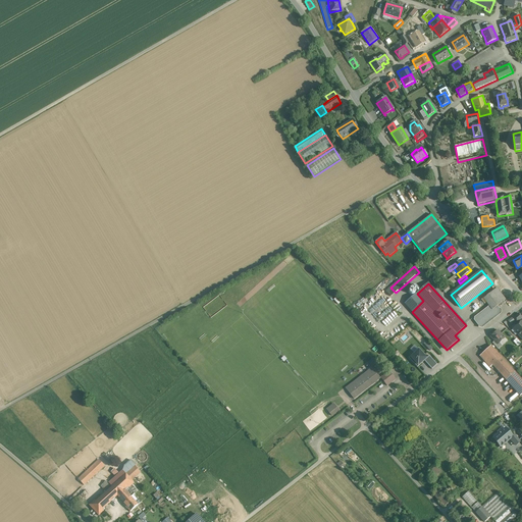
[(497,289),(483,299),(488,306),(474,316),(474,320),(478,326),(482,326),(500,313),(500,310),(497,306),(506,300),(497,289)]
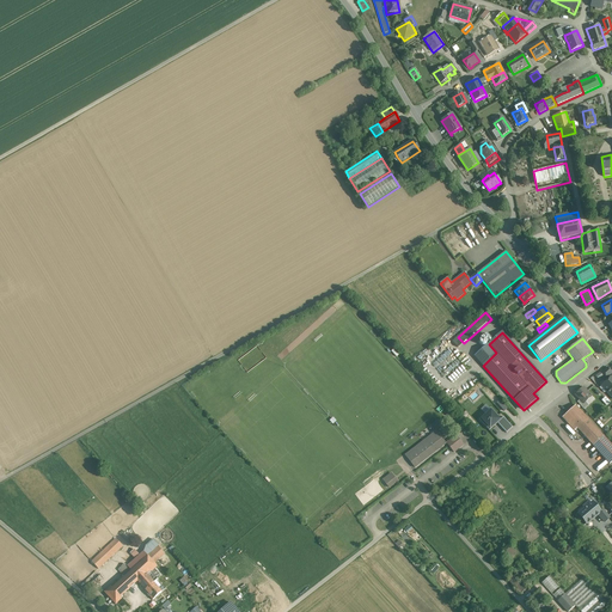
[(592,397),(583,387),(575,395),(580,401),(583,404),(586,403),(592,397)]
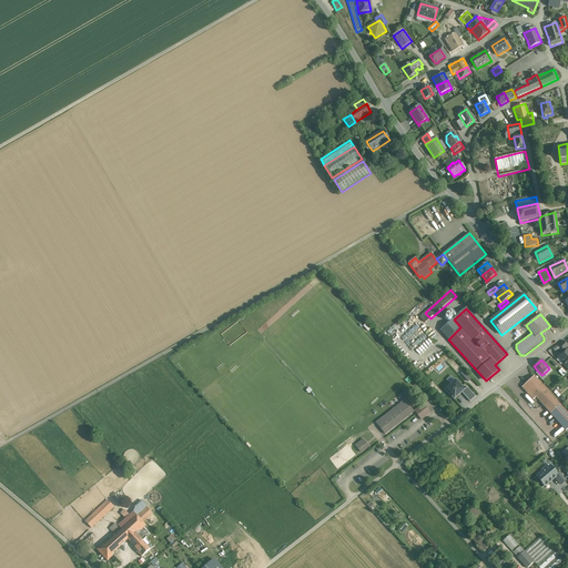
[(465,371),(460,374),(468,382),(472,378),(465,371)]
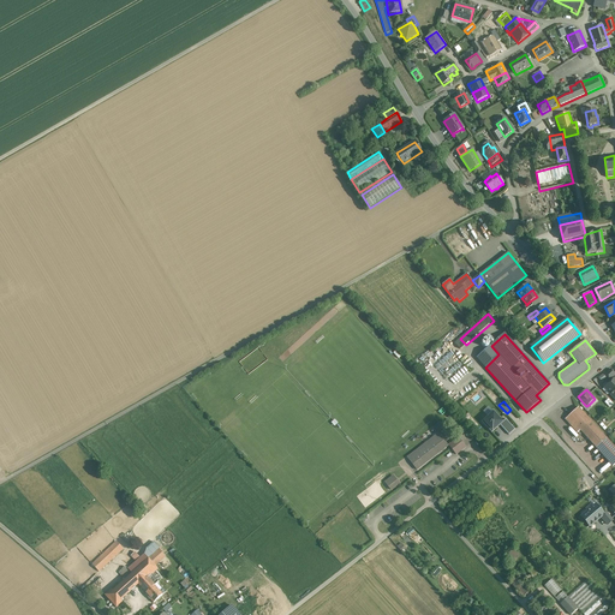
[(589,405),(586,406),(583,402),(580,405),(587,412),(591,408),(589,405)]
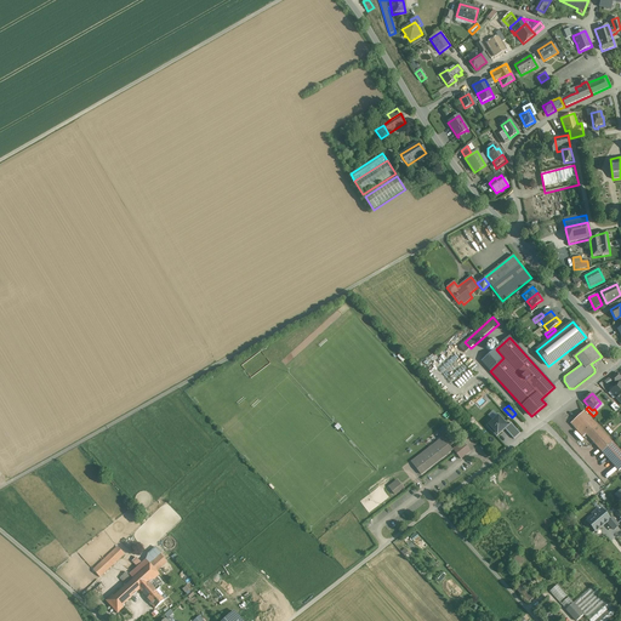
[(620,468),(620,453),(584,411),(570,423),(584,438),(586,434),(619,471),(620,468)]
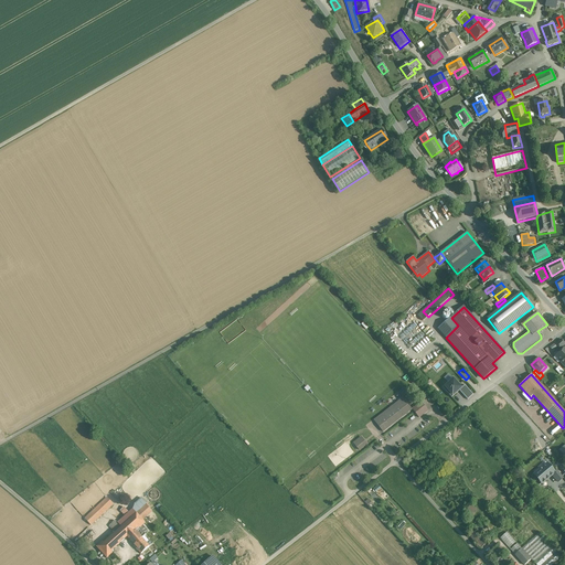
[(454,377),(443,387),(451,397),(459,390),(462,387),(454,377)]
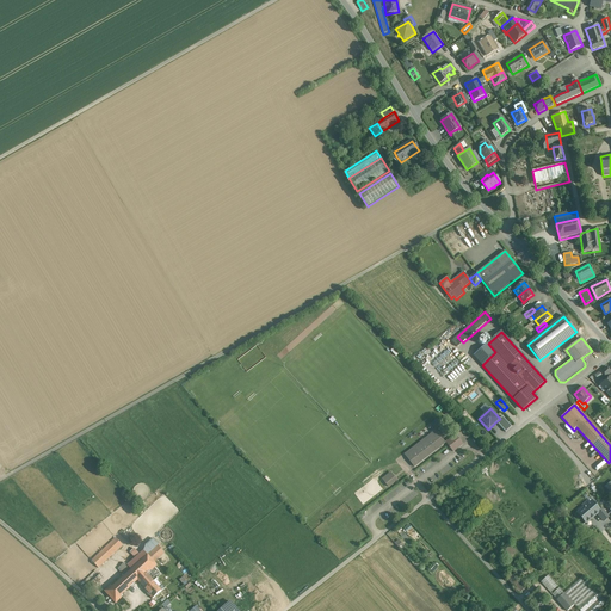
[(500,419),(497,421),(505,431),(511,426),(503,417),(500,419)]
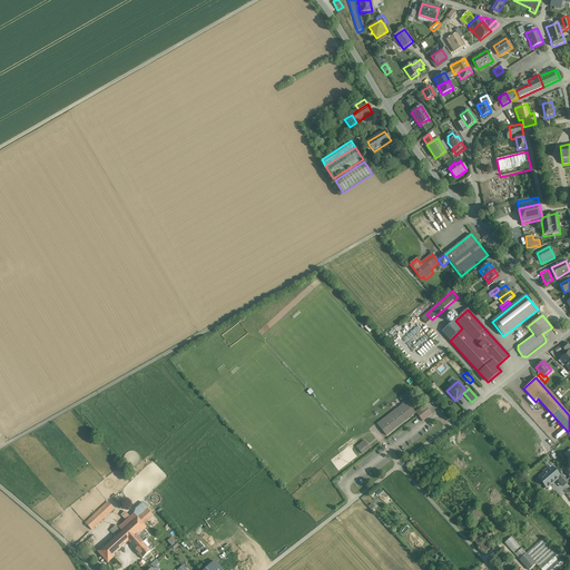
[(402,409),(379,426),(386,435),(415,413),(408,404),(406,405),(405,403),(401,406),(402,409)]
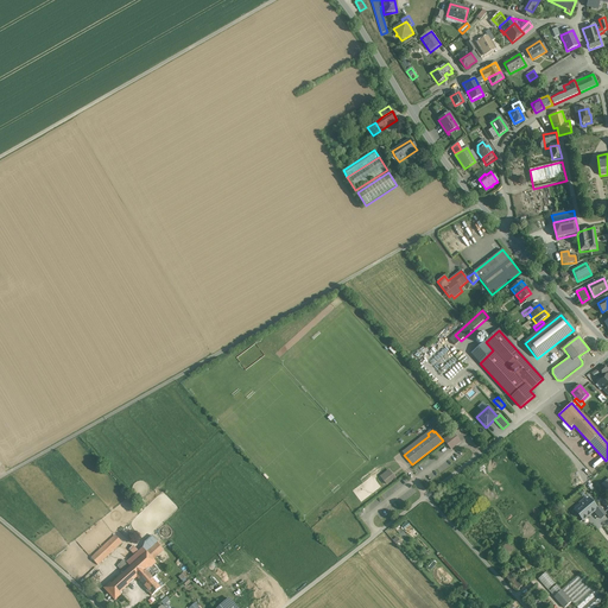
[(461,442),(454,432),(443,441),(445,443),(451,450),(461,442)]
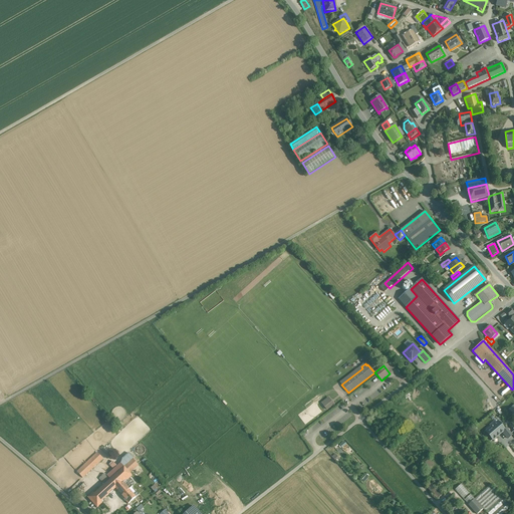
[(330,400),(323,405),(326,410),(333,405),(331,402),(330,400)]
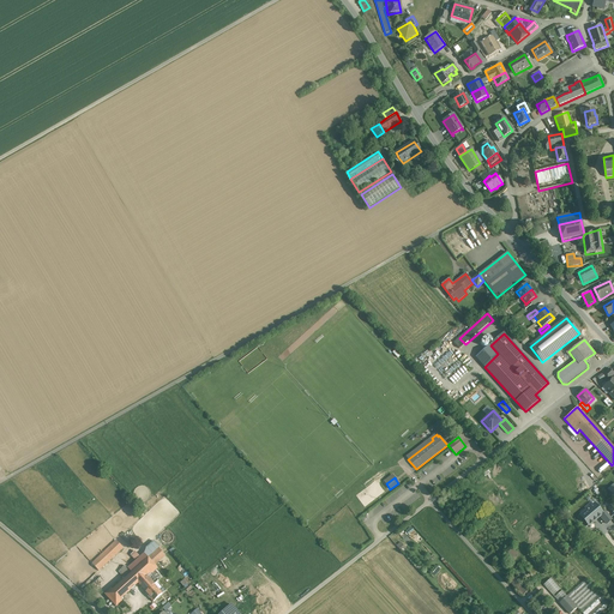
[(603,513),(595,504),(581,516),(589,525),(603,513)]
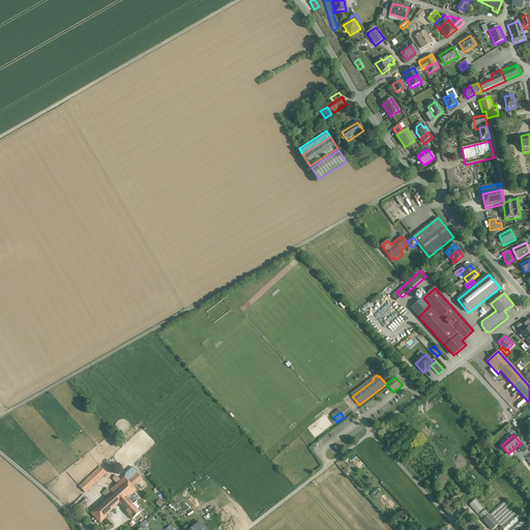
[(109,462),(113,467),(117,464),(113,459),(109,462)]
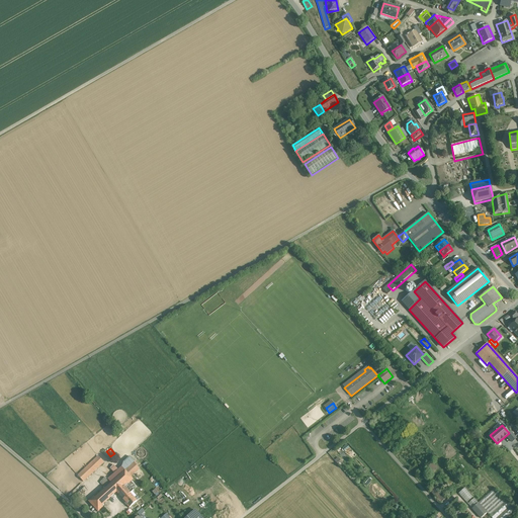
[(99,457),(87,467),(92,473),(104,462),(99,457)]
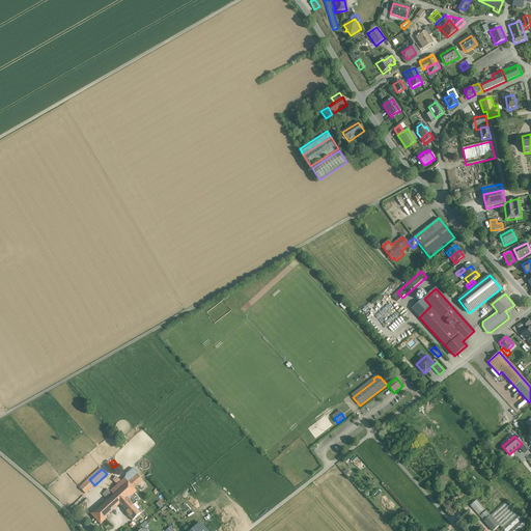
[(444,474),(439,478),(443,483),(448,478),(444,474)]
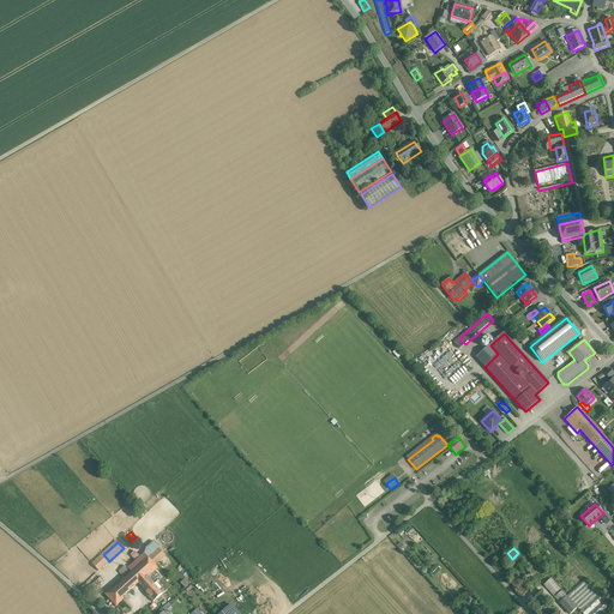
[(160,549),(149,559),(155,566),(166,557),(160,549)]
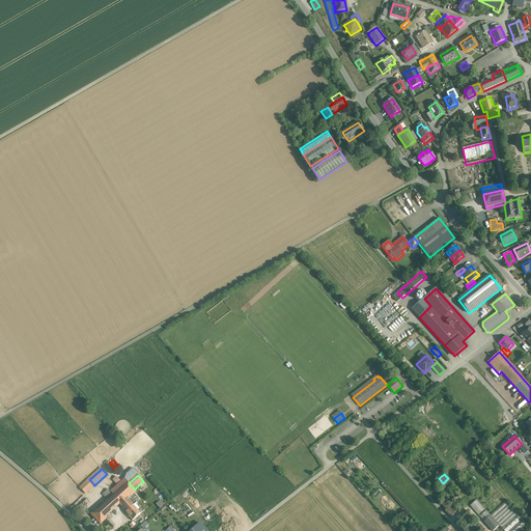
[(88,479),(79,487),(85,494),(94,485),(89,479),(88,479)]
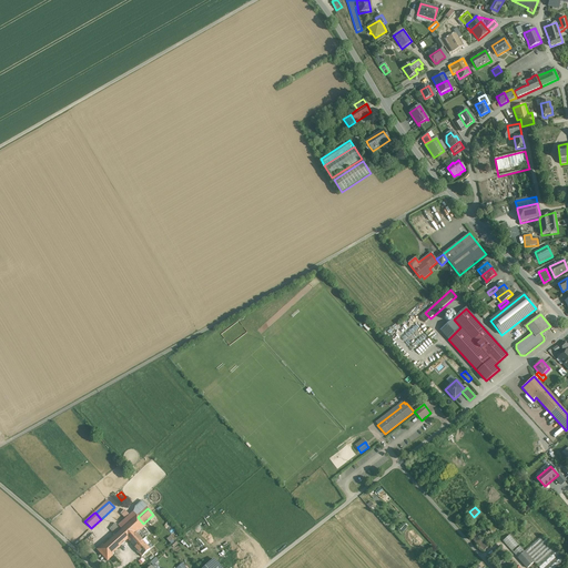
[(134,513),(120,526),(123,530),(104,547),(101,550),(108,558),(112,555),(129,540),(137,549),(144,543),(143,541),(146,538),(141,531),(146,527),(143,524),(138,517),(134,513)]
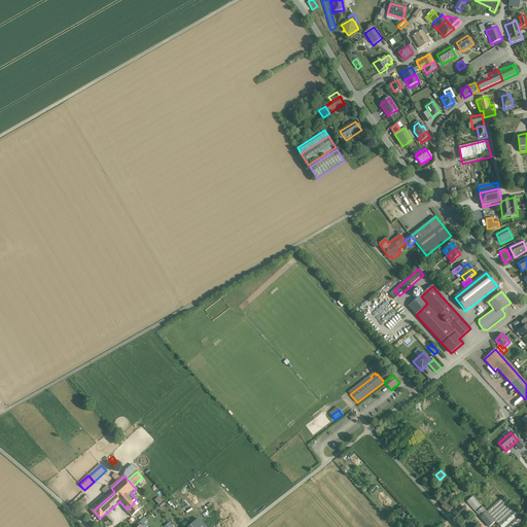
[(452,506),(441,494),(436,498),(448,512),(452,506)]
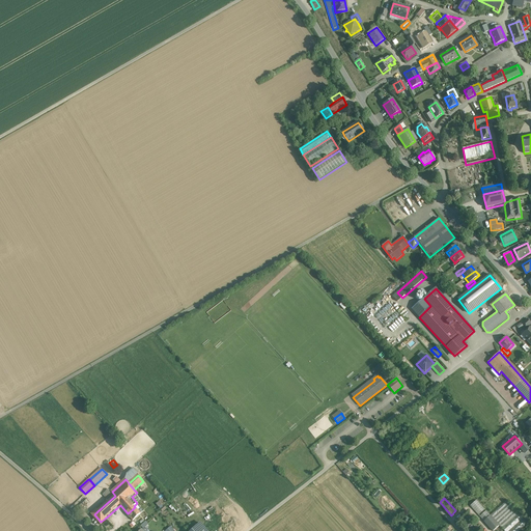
[(484,522),(491,515),(476,500),(470,506),(484,522)]
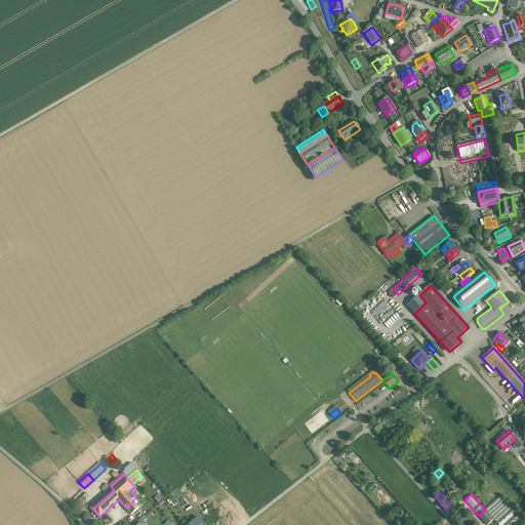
[(500,495),(485,510),(493,520),(496,522),(512,509),(500,495)]
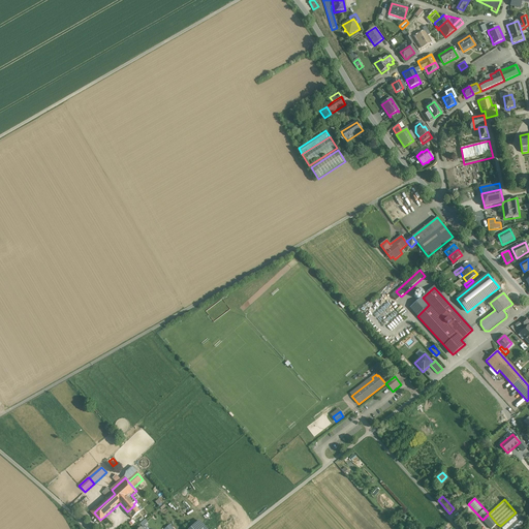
[(134,505),(127,511),(130,516),(129,517),(132,520),(141,512),(134,505)]
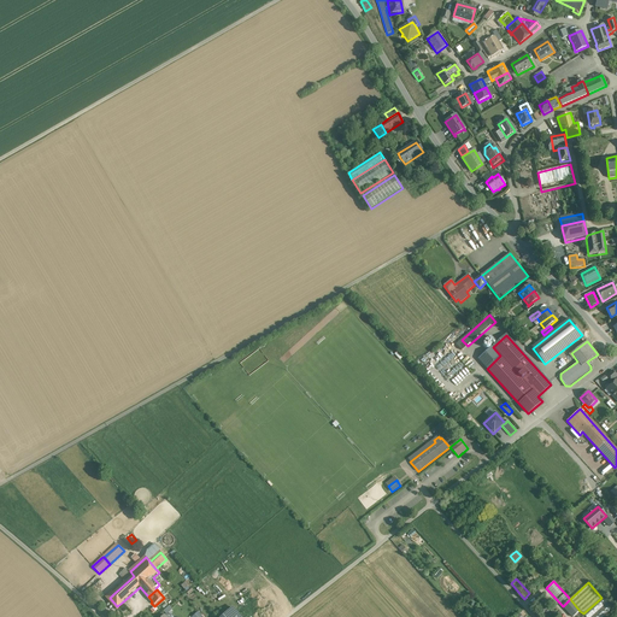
[(111,592),(105,597),(116,610),(123,604),(122,603),(117,606),(110,598),(113,594),(111,592)]
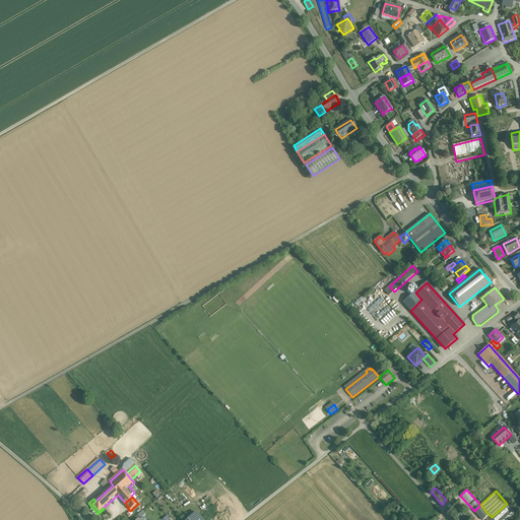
[(507,504),(492,517),(494,519),(508,519),(516,513),(508,503),(507,504)]
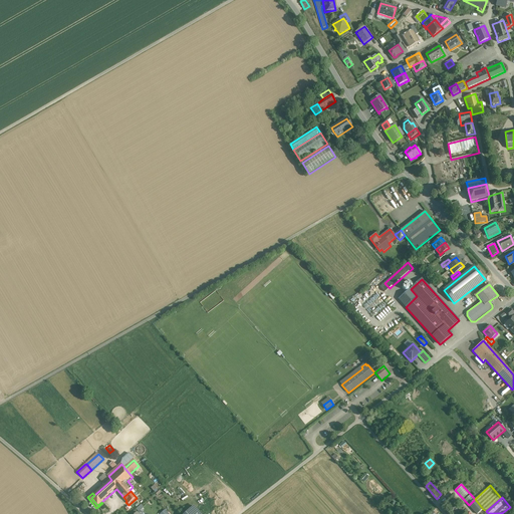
[(477,513),(483,509),(475,499),(469,505),(468,505),(476,513),(477,513)]
